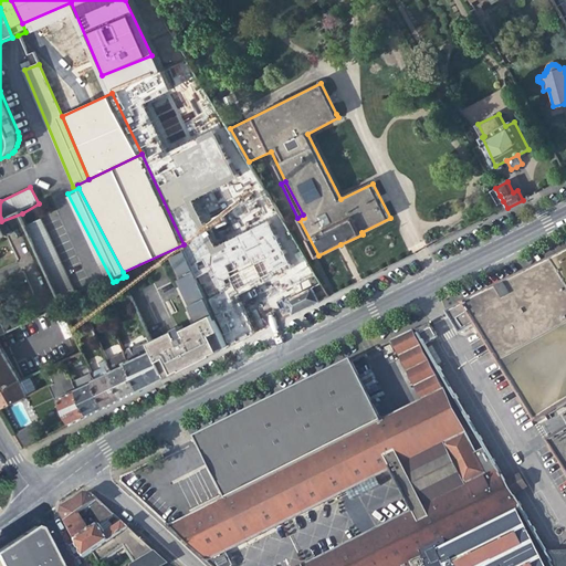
[(41,216),(27,222),(64,305),(79,299),(41,216)]
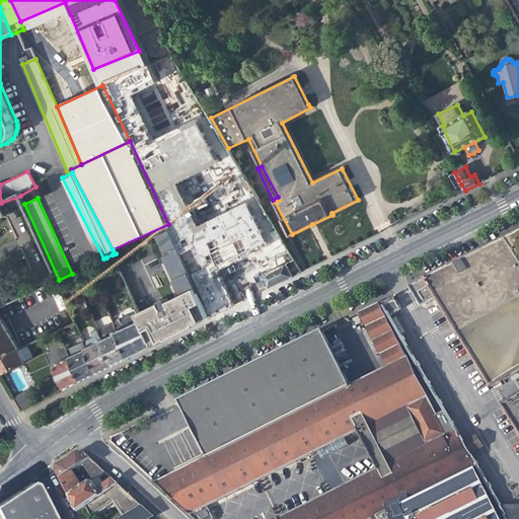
[(0,212),(0,203),(1,203),(0,200),(0,359),(18,350),(0,311),(0,307),(8,304),(0,293),(0,292),(0,219),(2,218),(0,212)]
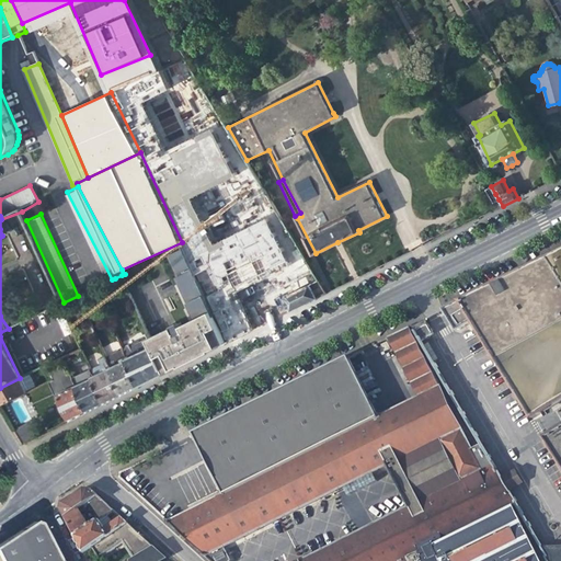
[(196,273),(185,248),(167,256),(176,277),(175,277),(195,319),(175,328),(173,325),(149,336),(151,340),(155,346),(167,374),(229,342),(196,273)]
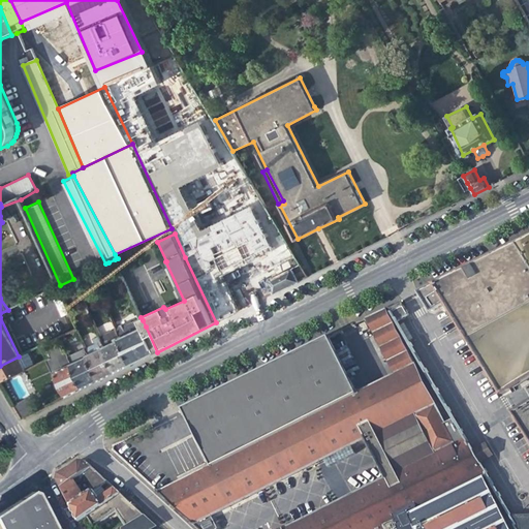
[(528,237),(434,284),(434,285),(426,289),(419,292),(432,312),(446,304),(502,395),(528,377),(528,237)]
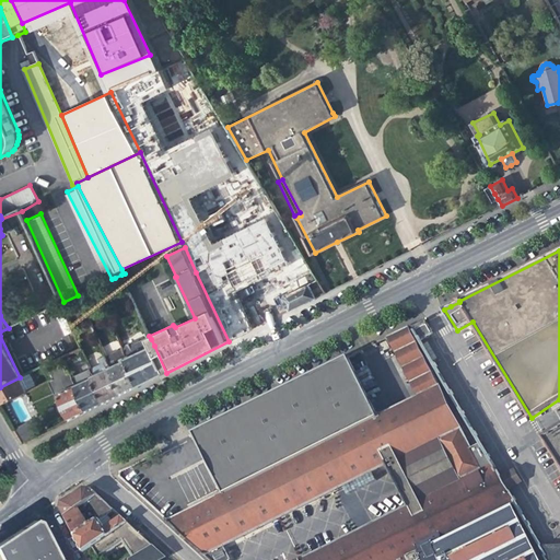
[(284,296),(291,311),(321,296),(315,287),(321,283),(317,279),(284,296)]
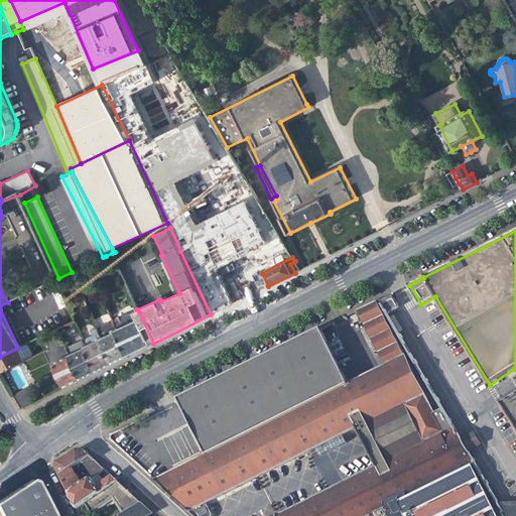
[(50,284),(55,294),(63,290),(58,278),(50,284)]
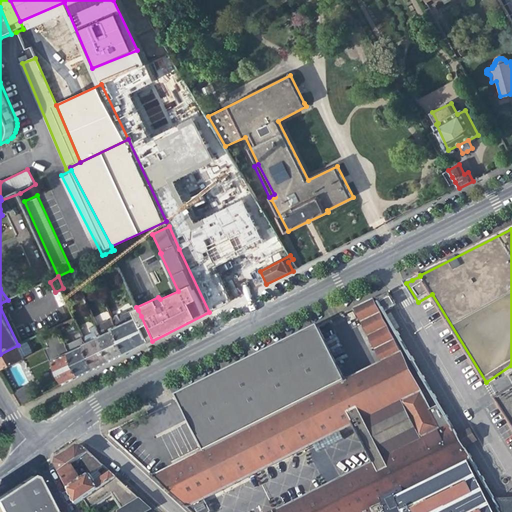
[(69,303),(63,288),(55,292),(61,306),(69,303)]
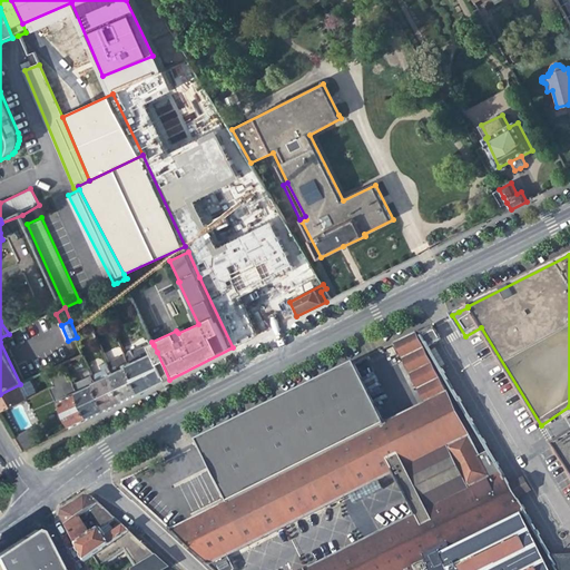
[(441,341),(432,325),(419,332),(428,347),(441,341)]
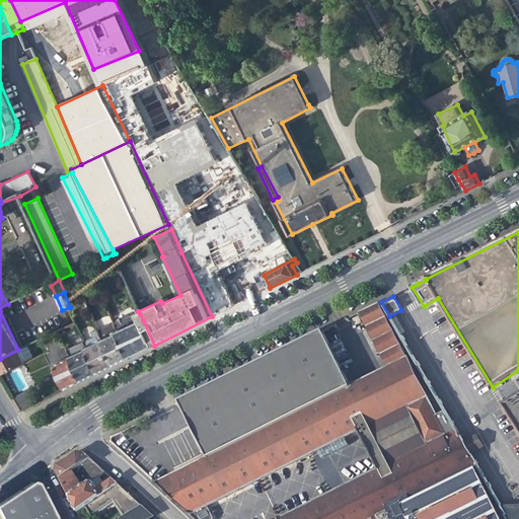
[(359,312),(386,368),(387,368),(406,358),(378,302),(368,307),(359,312)]
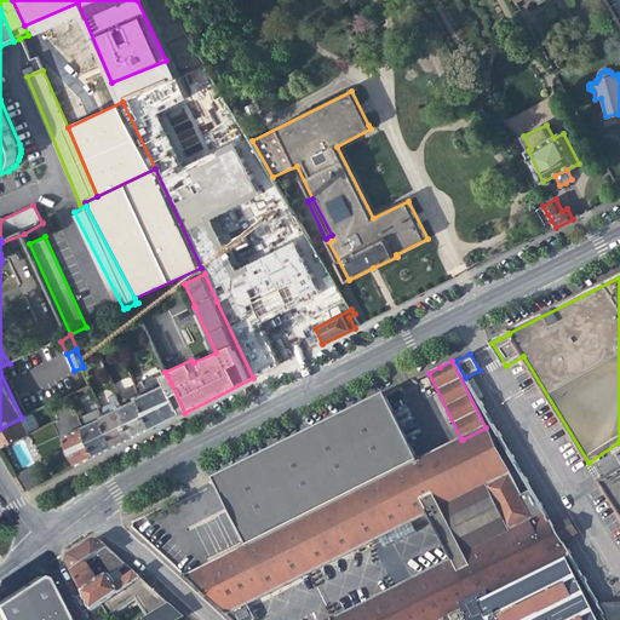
[(139,389),(139,391),(142,395),(143,397),(171,383),(167,375),(139,389)]
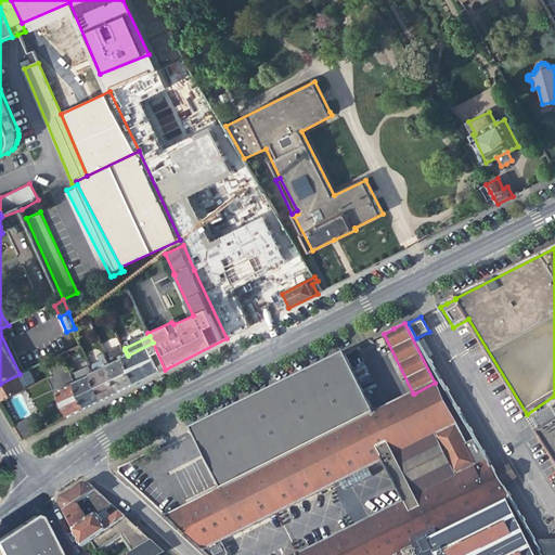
[(107,349),(119,345),(117,338),(105,341),(107,349)]
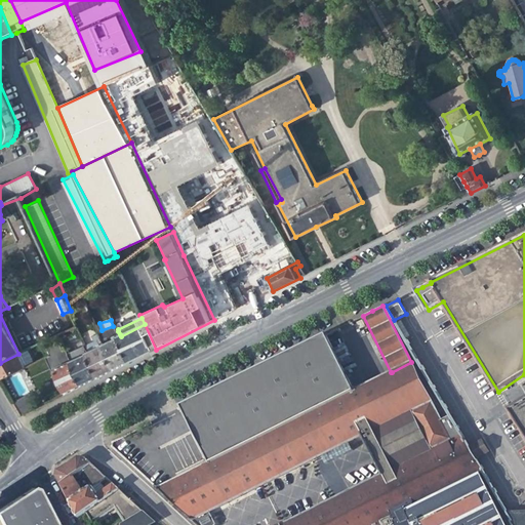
[(145,324),(121,336),(131,362),(142,357),(156,350),(145,324)]
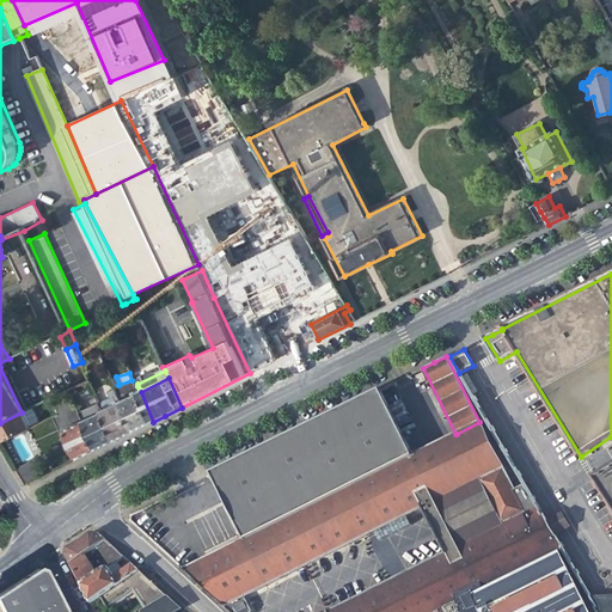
[(140,390),(138,386),(120,395),(122,402),(138,393),(136,391),(140,390)]
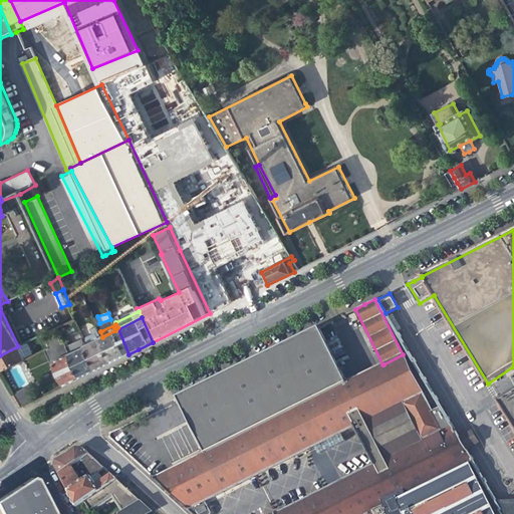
[(100,331),(98,327),(91,330),(93,335),(96,340),(86,345),(97,369),(105,365),(113,361),(102,337),(100,331)]
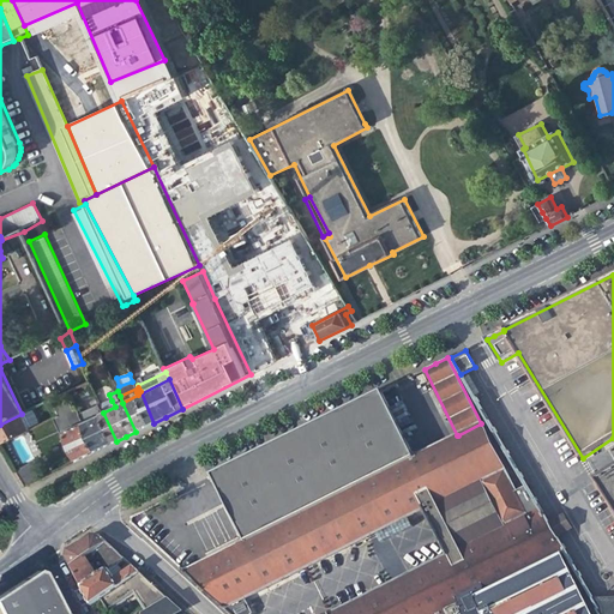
[(137,392),(138,395),(122,403),(136,432),(143,428),(154,423),(142,393),(140,391),(137,392)]
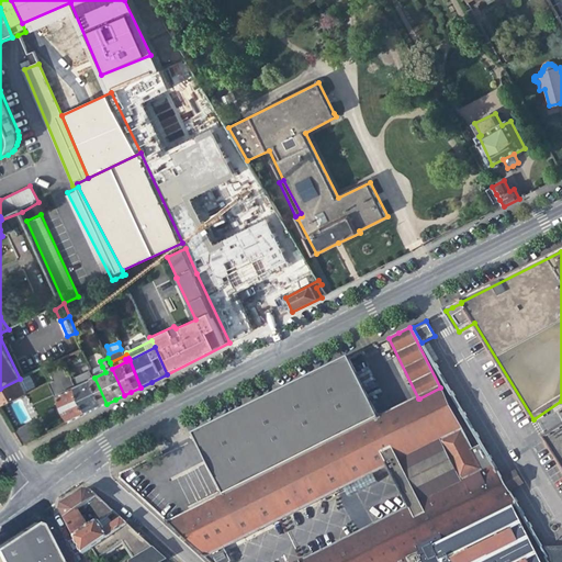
[(240,412),(195,435),(224,494),(338,437),(347,433),(356,428),(378,419),(347,359),(307,379),(279,393),(240,412)]
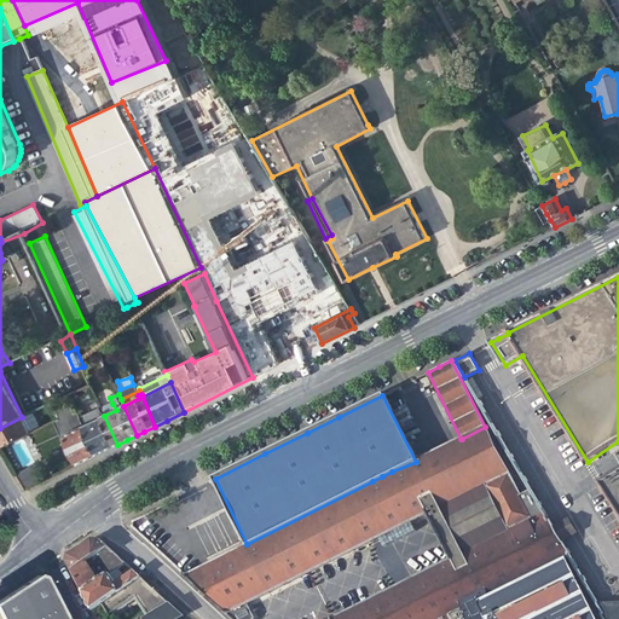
[(82,416),(76,403),(57,412),(59,420),(61,421),(63,428),(65,432),(67,434),(79,464),(91,458),(99,455),(86,426),(82,418),(82,416)]
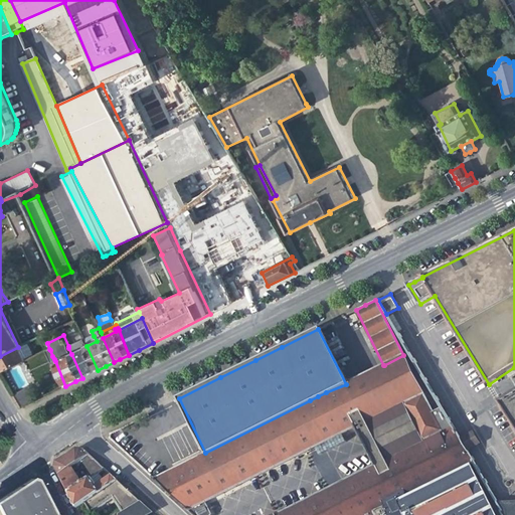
[(97,341),(94,336),(84,340),(87,346),(97,341)]
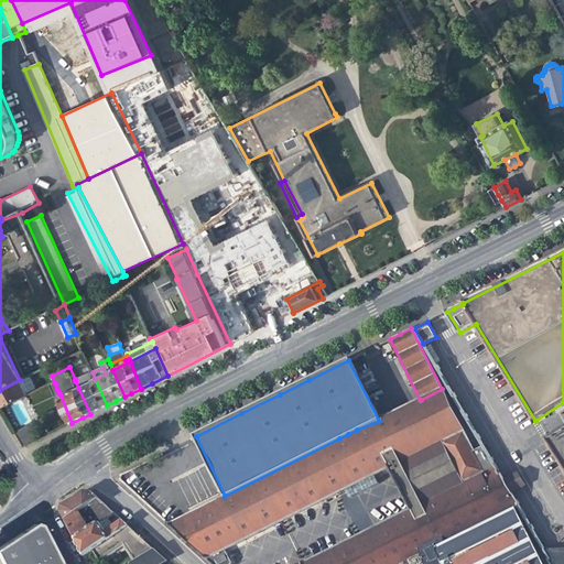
[(93,372),(91,370),(75,379),(75,381),(78,388),(90,414),(99,410),(107,405),(95,379),(93,372)]
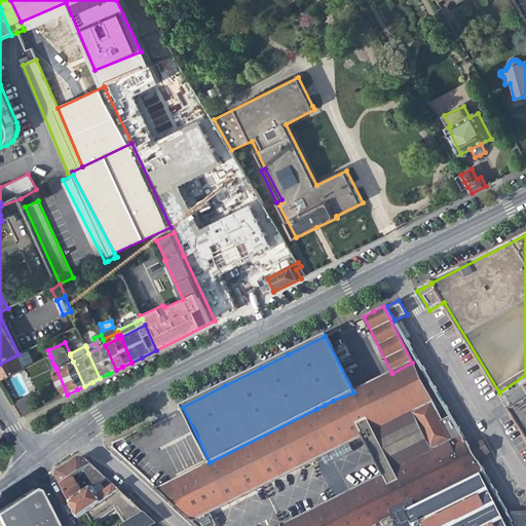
[(29,350),(19,354),(0,364),(0,380),(35,364),(29,350)]
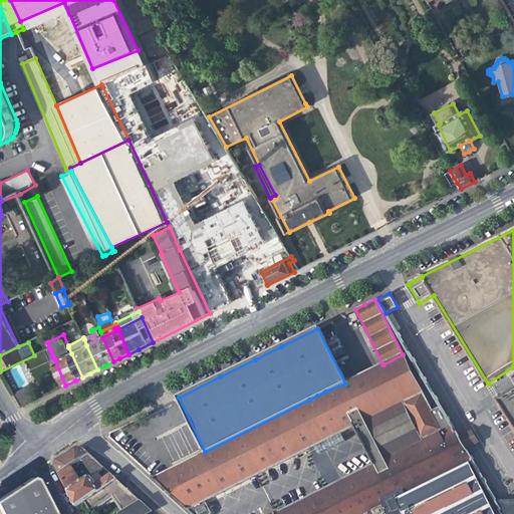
[(309,400),(203,455),(186,464),(155,480),(191,513),(212,513),(207,501),(355,426),(374,465),(276,513),(492,513),(468,467),(471,465),(473,463),(466,451),(459,439),(434,397),(426,401),(403,354),(383,364),(382,364),(348,382),(345,383),(325,392),(317,396),(309,400)]
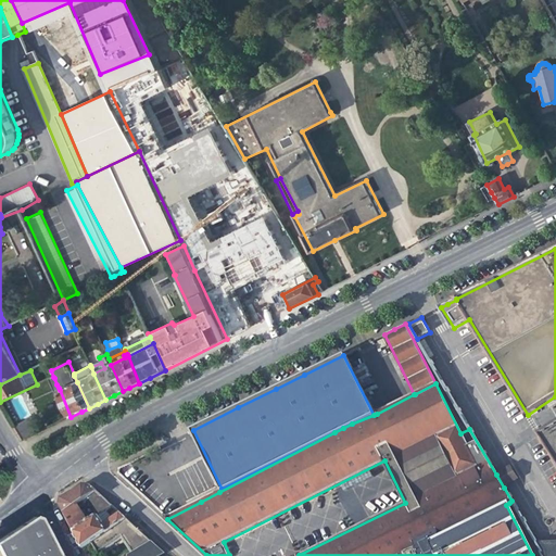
[(23,441),(36,434),(28,419),(14,427),(23,441)]
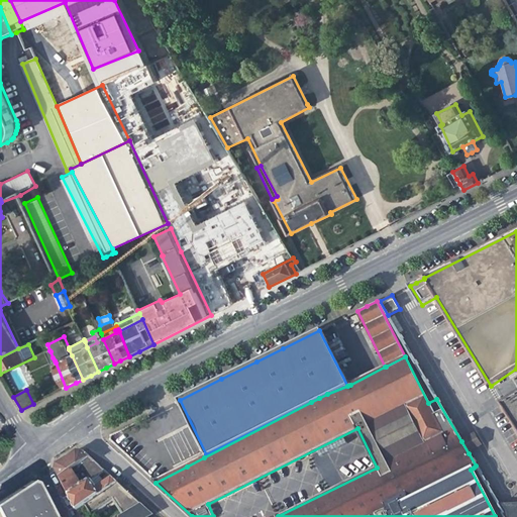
[(516,394),(501,404),(516,429),(516,394)]
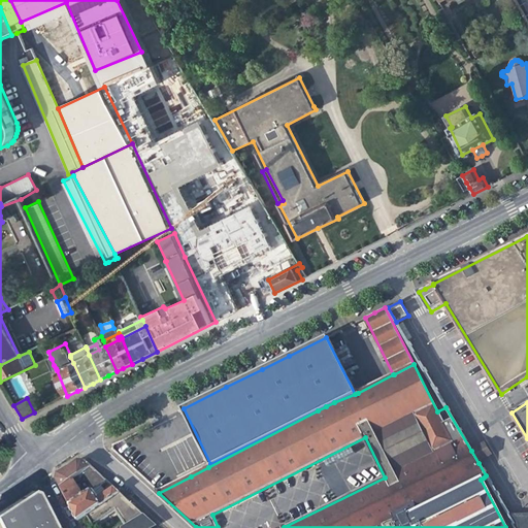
[(485,442),(471,451),(479,463),(492,456),(485,442)]
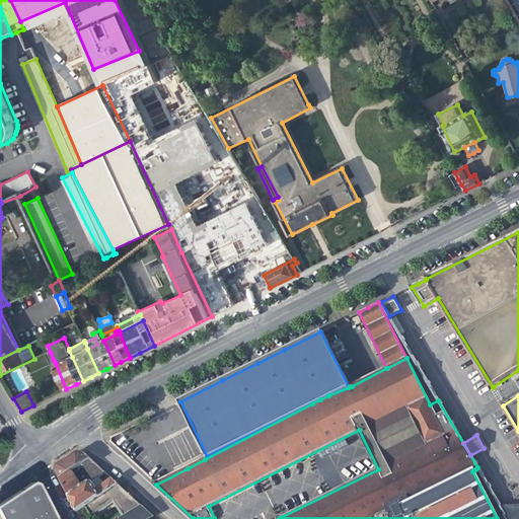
[(74,470),(79,467),(91,460),(83,453),(77,452),(58,465),(56,470),(60,478),(74,470)]
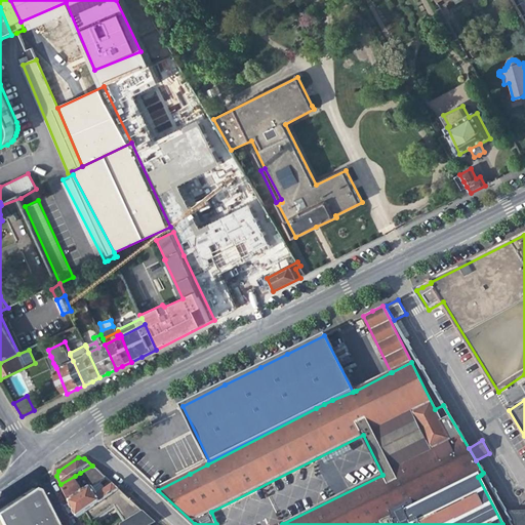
[(188,470),(190,474),(207,465),(205,460),(188,470)]
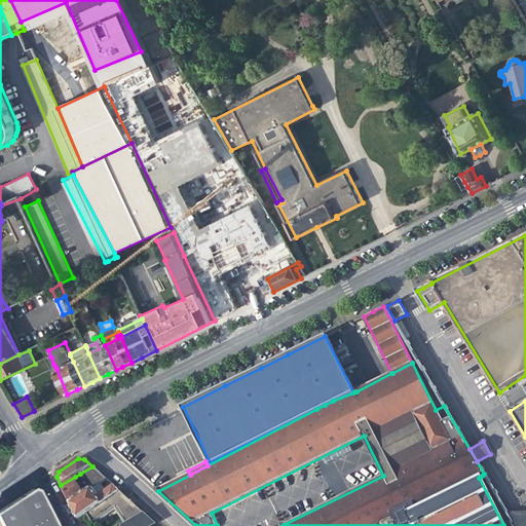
[(85,475),(92,488),(100,483),(107,479),(92,466),(80,474),(82,476),(85,475)]
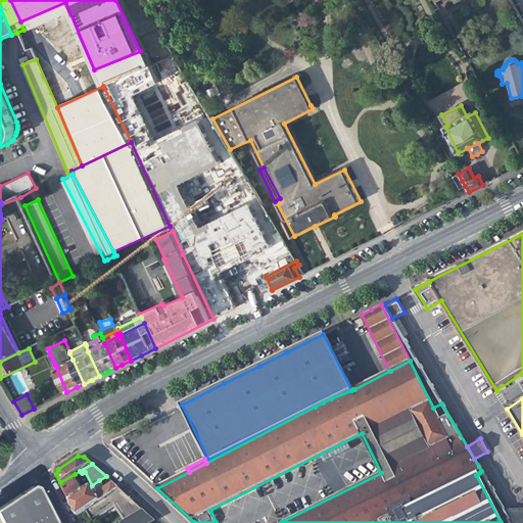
[(482,471),(481,471),(479,473),(507,519),(506,520),(508,522),(522,522),(522,511),(508,514),(482,471)]
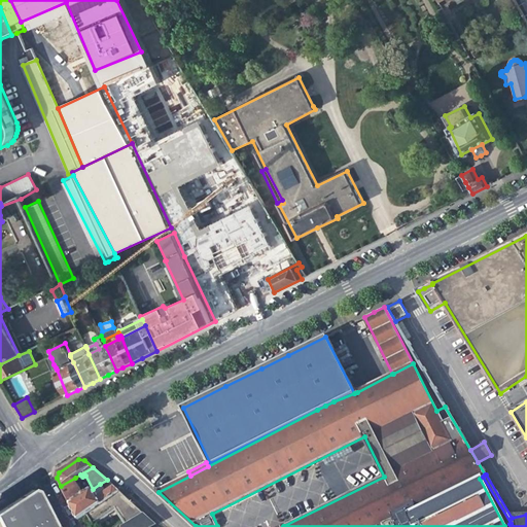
[(83,495),(75,478),(61,486),(65,494),(70,503),(83,495)]
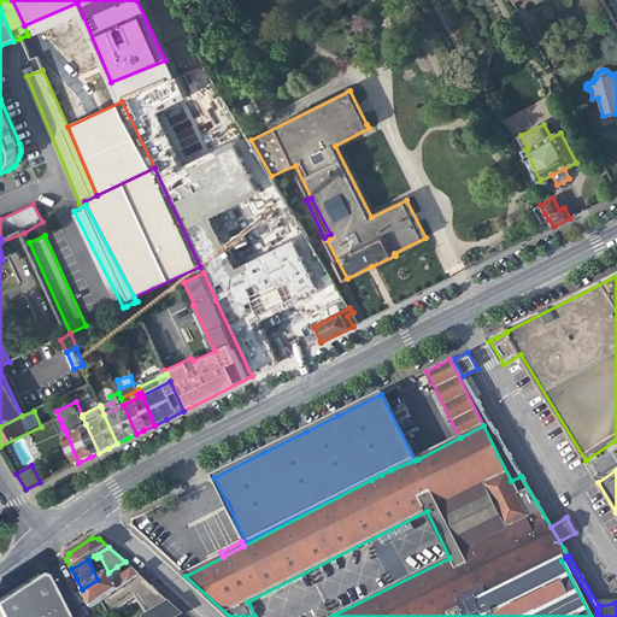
[(98,580),(82,589),(86,597),(92,609),(101,603),(141,577),(135,571),(124,577),(117,566),(109,573),(98,580)]
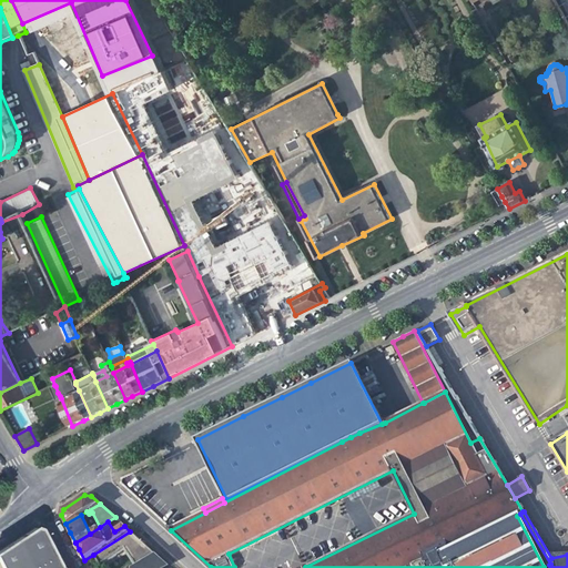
[(58,567),(39,530),(33,529),(0,550),(0,567),(58,567)]
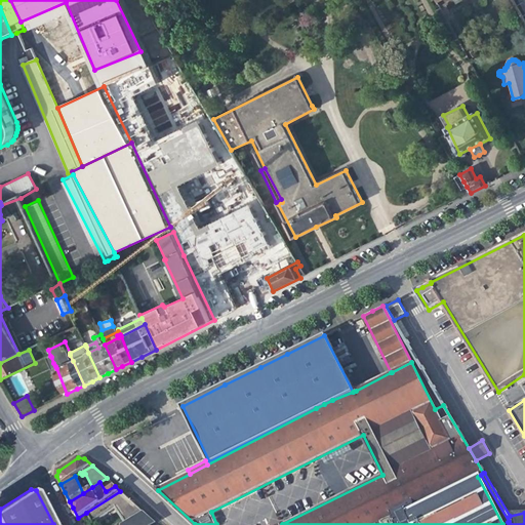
[(117,506),(127,523),(145,513),(120,491),(86,513),(95,520),(117,506)]
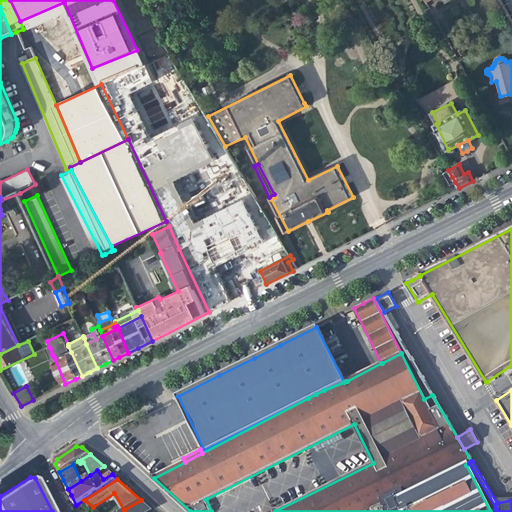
[(144,511),(150,509),(141,500),(124,510),(119,511),(144,511)]
